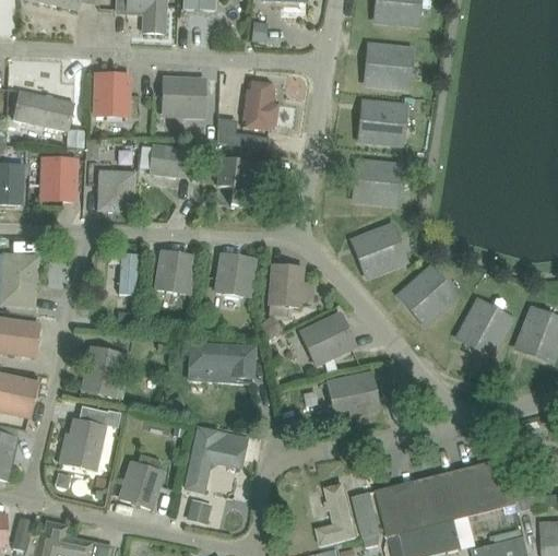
[(39,0),(80,9),(81,2),(94,6),(95,0),(39,0)]
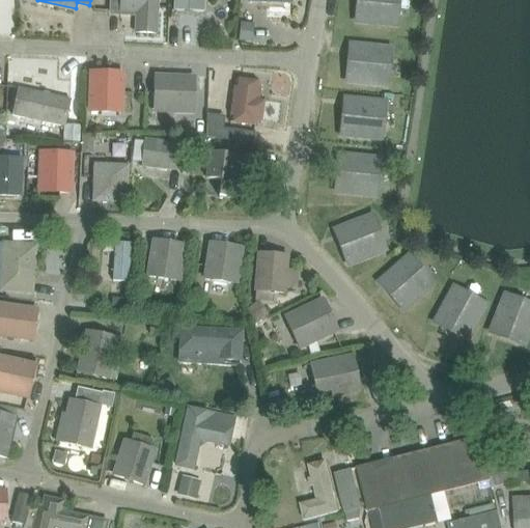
[(135,30),(158,31),(159,0),(120,0),(119,10),(136,11),(135,30)]
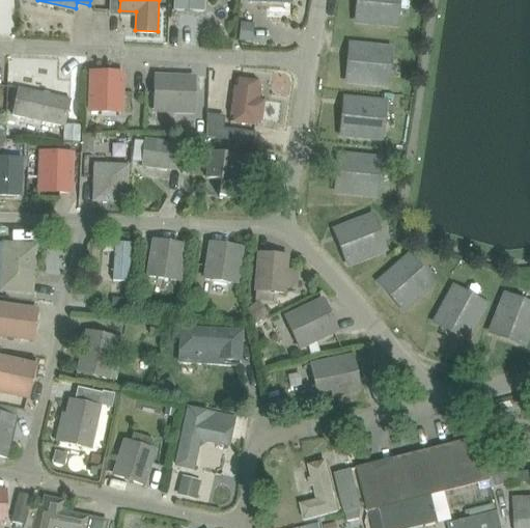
[(174,0),(174,7),(204,9),(204,0),(174,0)]
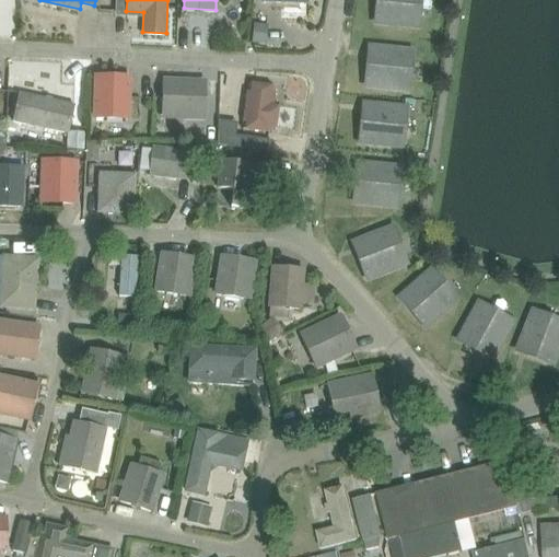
[(375,0),(373,21),(420,26),(422,0),(375,0)]
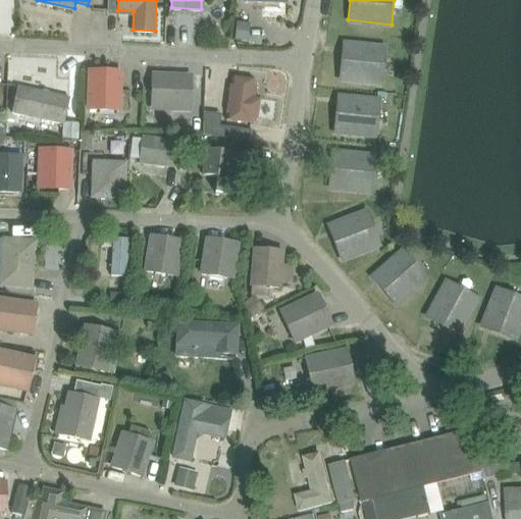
[(238,19),(236,37),(249,38),(250,20),(238,19)]
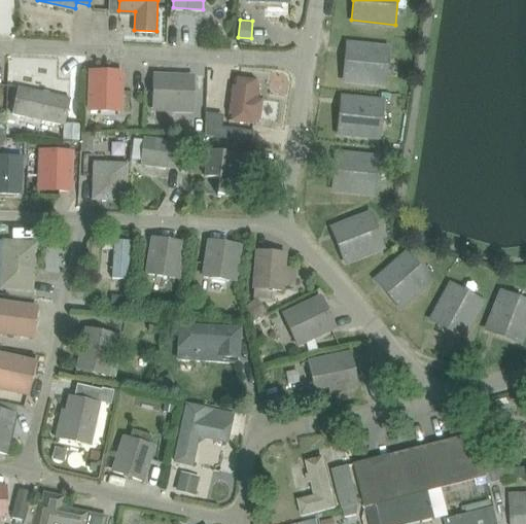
[(346,38),(342,80),(387,84),(391,42),(346,38)]
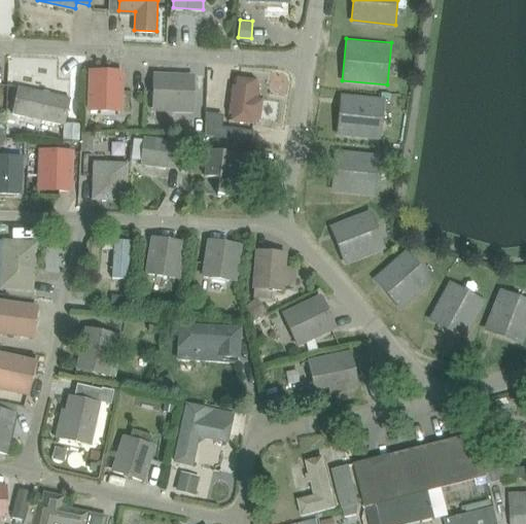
[(88,110),(123,111),(124,69),(89,68),(88,110)]
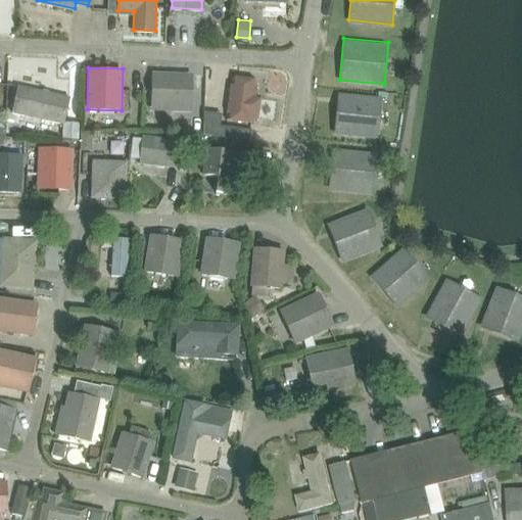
[(152,71),(150,108),(192,110),(194,73),(152,71)]
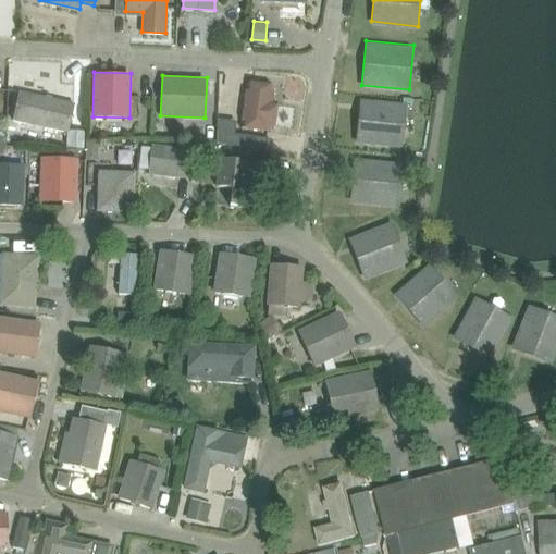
[(242,125),(267,128),(267,127),(274,127),(278,101),(271,100),(273,82),(250,79),(250,88),(245,87),(242,125)]
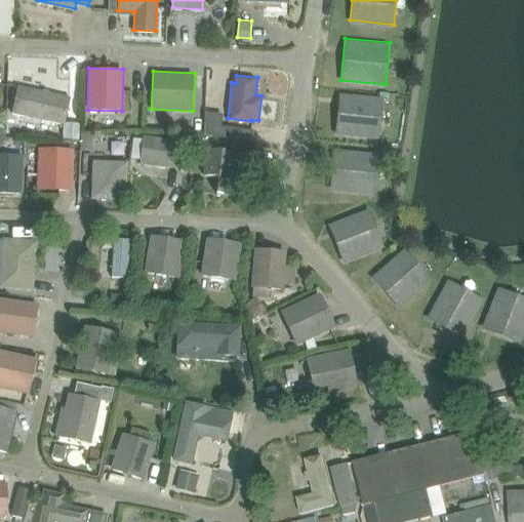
[(18,85),(12,112),(63,122),(63,137),(79,138),(79,121),(66,121),(71,96),(18,85)]
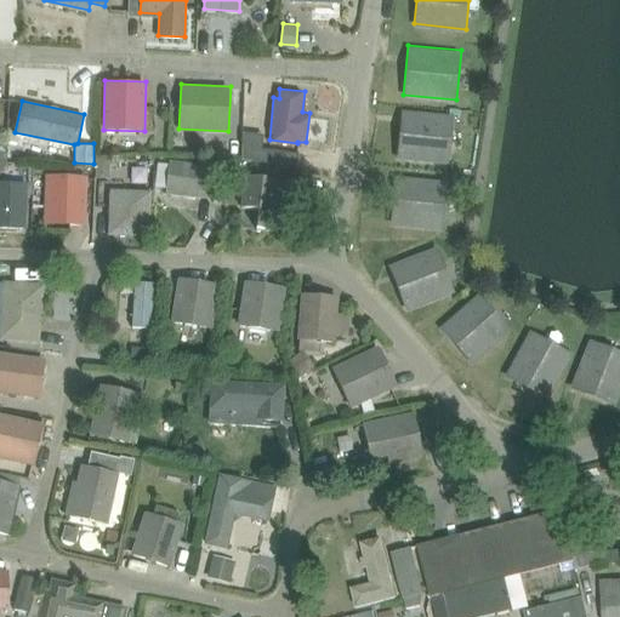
[(402,108),(397,156),(450,161),(455,114),(402,108)]
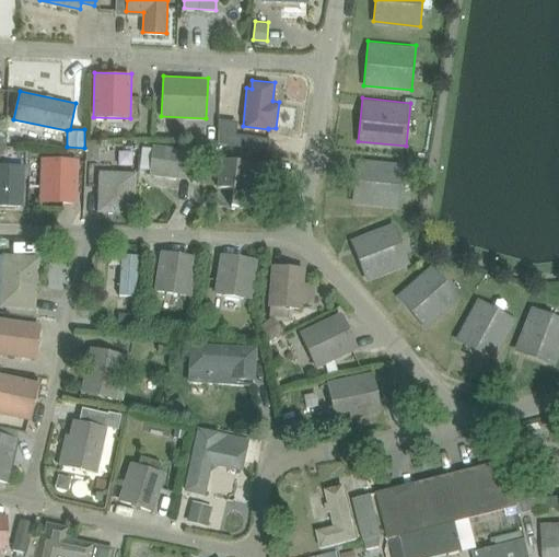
[(241,146),(268,148),(269,137),(242,132),(241,146)]
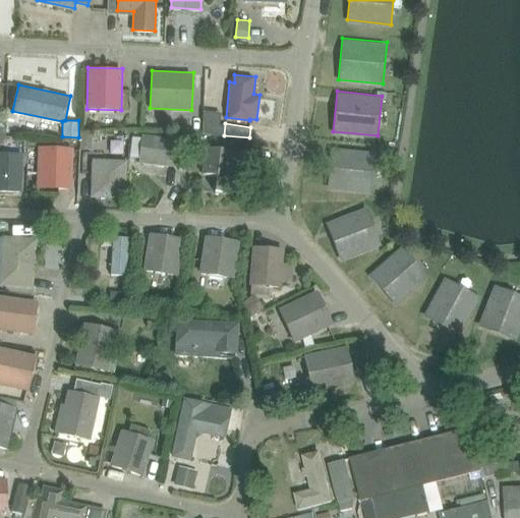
[(0,189),(22,190),(23,153),(0,152),(0,146),(5,138),(5,126),(0,126),(0,189)]
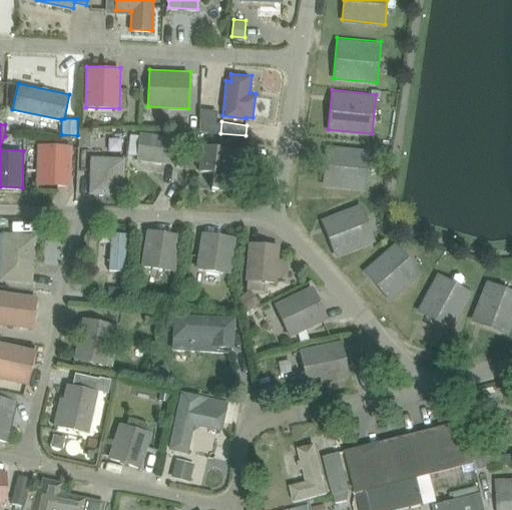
[(90,143),(90,127),(79,127),(79,143),(90,143)]
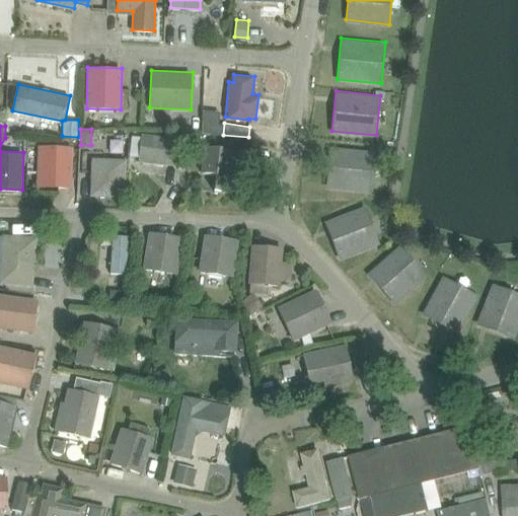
[(170,137),(142,134),(139,159),(167,163),(170,137)]
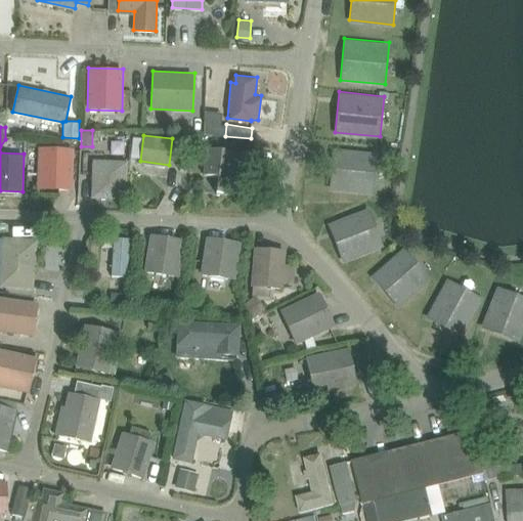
[(37,188),(73,189),(74,148),(38,146),(37,188)]
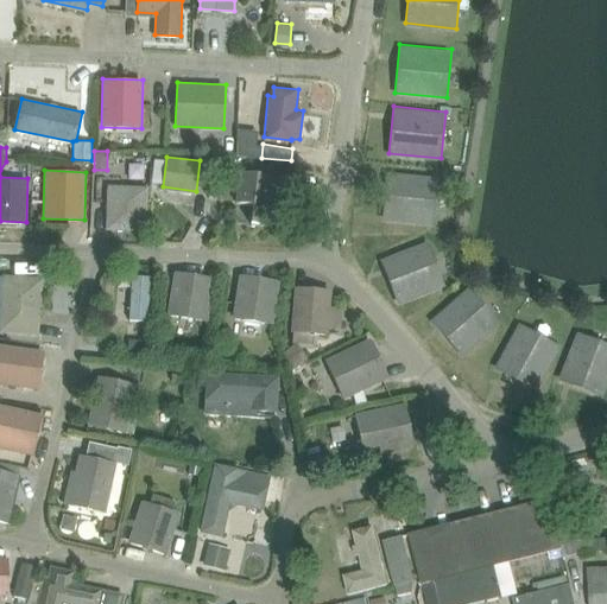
[(386,170),(381,218),(434,223),(438,176),(386,170)]
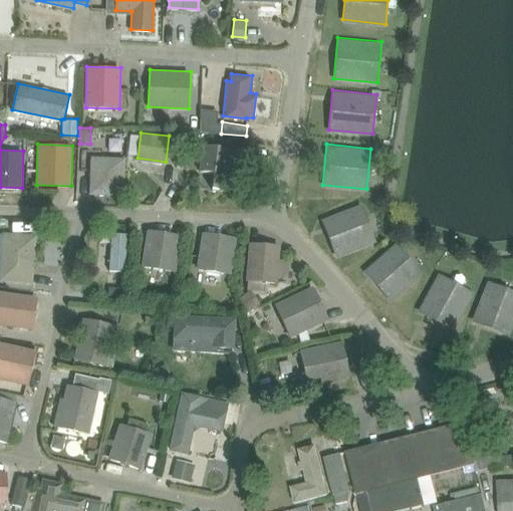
[(201,170),(216,172),(215,188),(227,190),(232,148),(204,145),(201,170)]
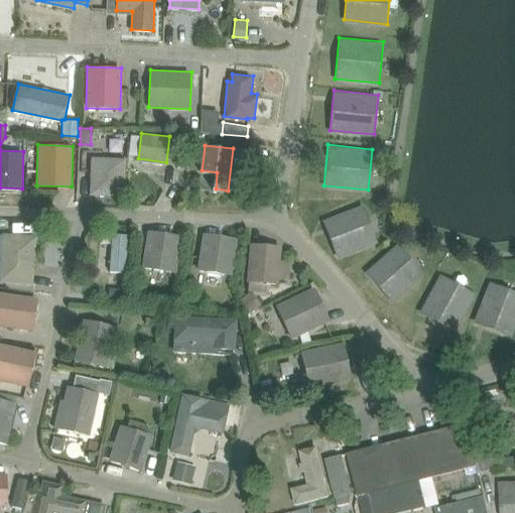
[(90,194),(124,196),(125,157),(92,156),(90,194)]
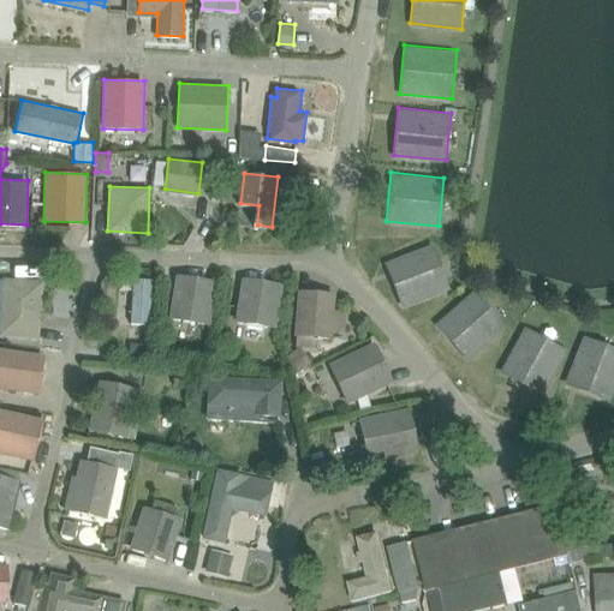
[(385,261),(401,307),(451,288),(433,243),(385,261)]
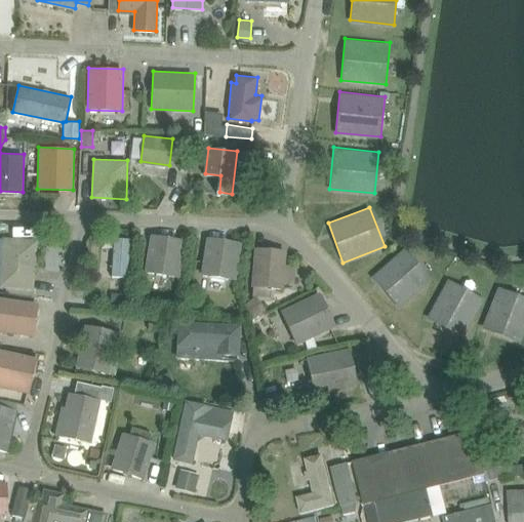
[(145,272),(179,277),(185,239),(150,234),(145,272)]
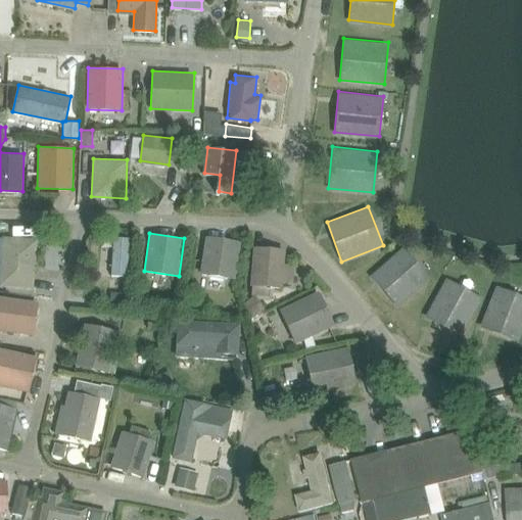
[(2,235),(2,238),(0,238),(0,285),(33,288),(37,238),(2,235)]
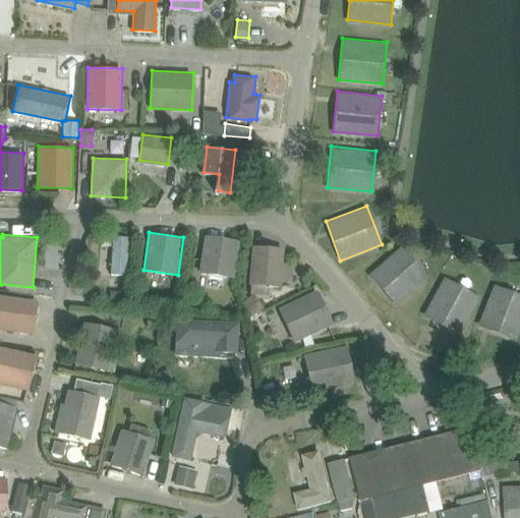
[(199,272),(234,278),(239,240),(206,235),(199,272)]
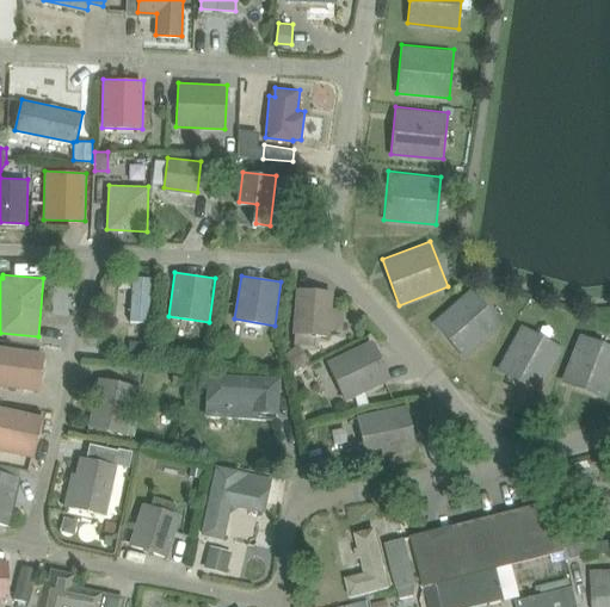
[(133,323),(149,324),(152,282),(135,280),(133,323)]
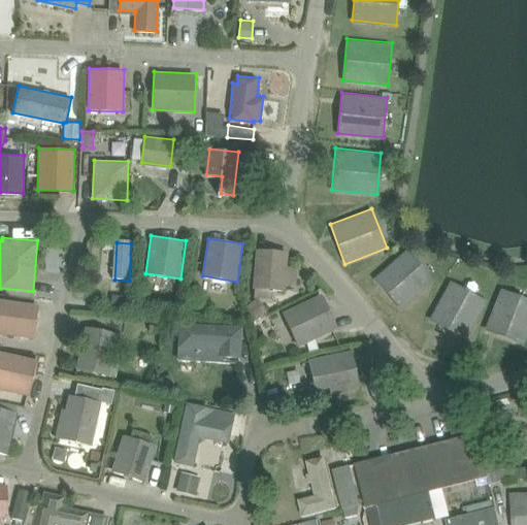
[(253,289),(255,289),(254,296),(272,297),(273,288),(286,289),(286,284),(294,285),(296,266),(287,265),(288,251),(256,249),(253,289)]
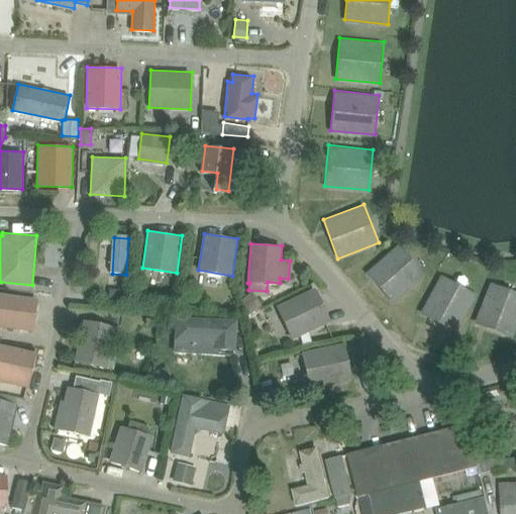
[(366,273),(393,303),(426,274),(399,243),(366,273)]
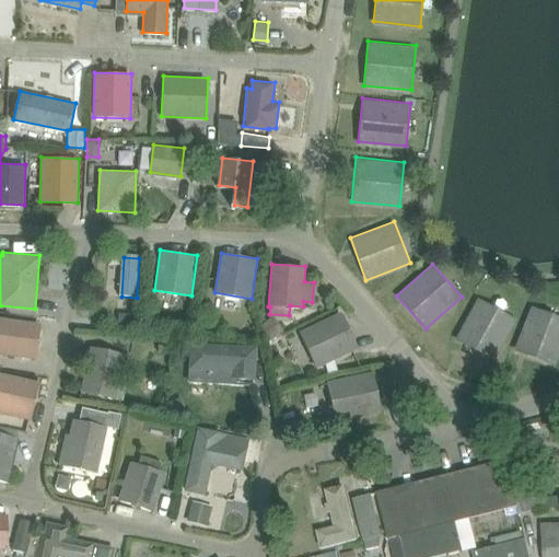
[(455,338),(495,359),(517,318),(478,297),(455,338)]
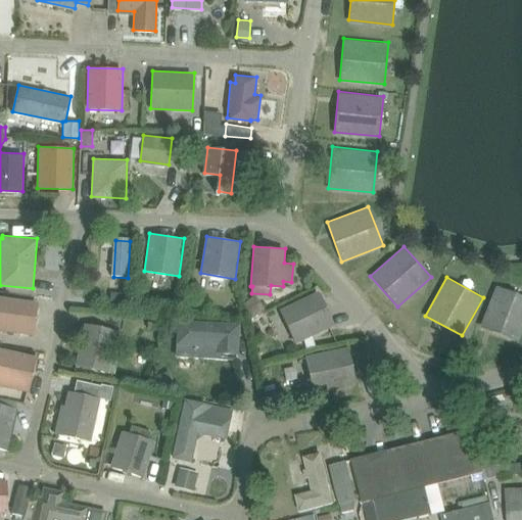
[(481,326),(518,341),(521,332),(521,294),(497,285),(481,326)]
